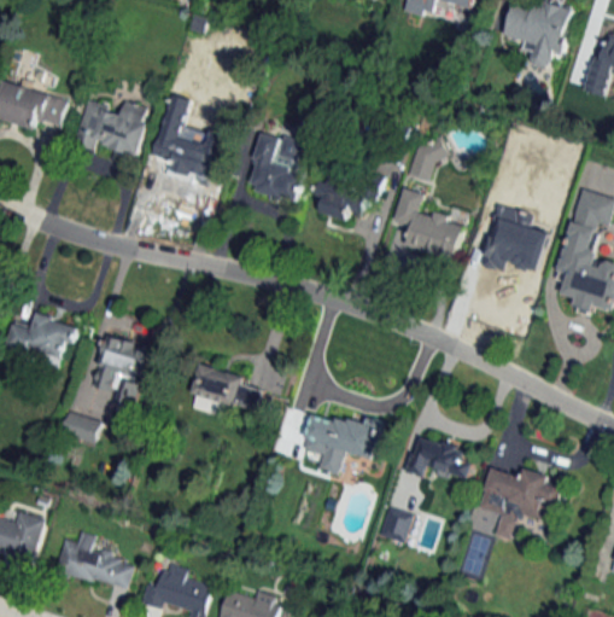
[(444,0),(472,6),(473,0),(404,0),(403,10),(431,17),(434,0),(444,0)]
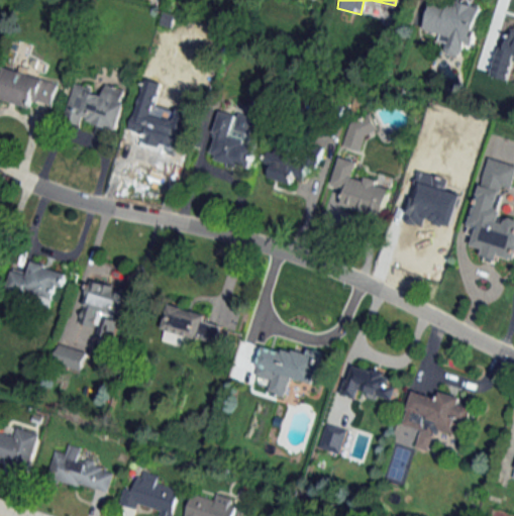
[(482,4),(463,0),(449,0),(449,2),(438,0),(428,0),(421,31),(444,37),(441,52),(458,56),(461,45),(472,47),(482,4)]
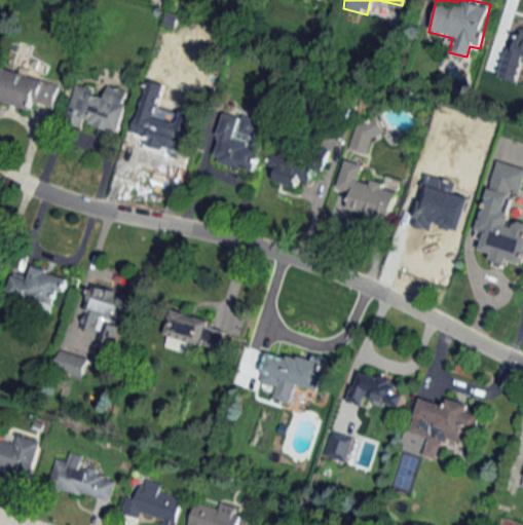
[(500,20),(494,43),(522,50),(522,25),(522,26),(500,20)]
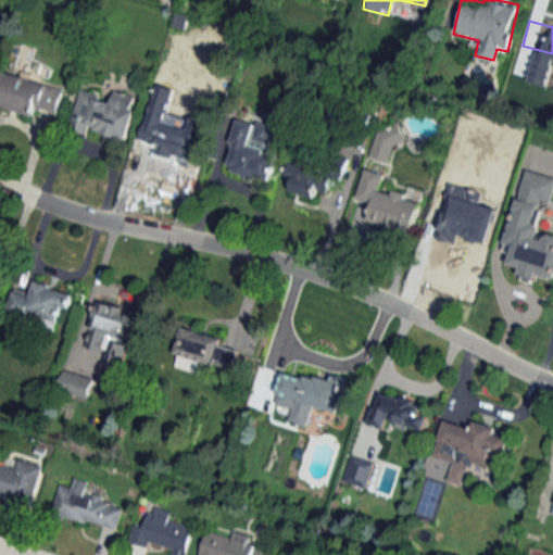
[(1,72),(0,76),(0,106),(32,115),(34,106),(53,112),(60,87),(1,72)]
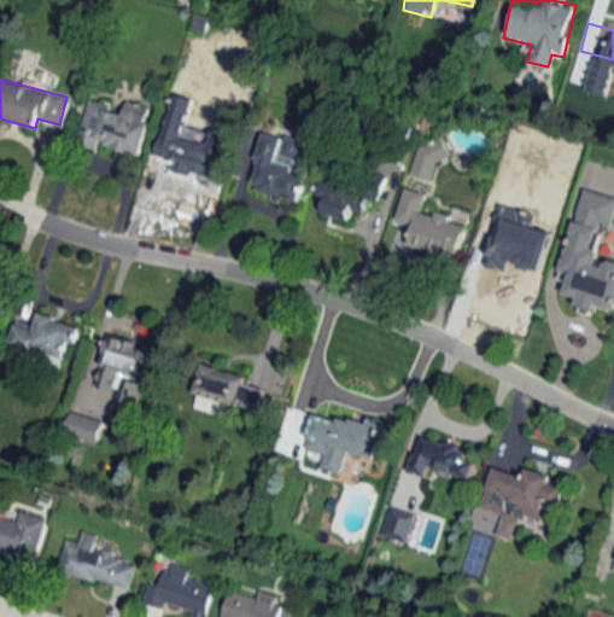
[(95,144),(138,155),(150,106),(123,99),(121,110),(85,100),(72,144),(94,150),(95,144)]
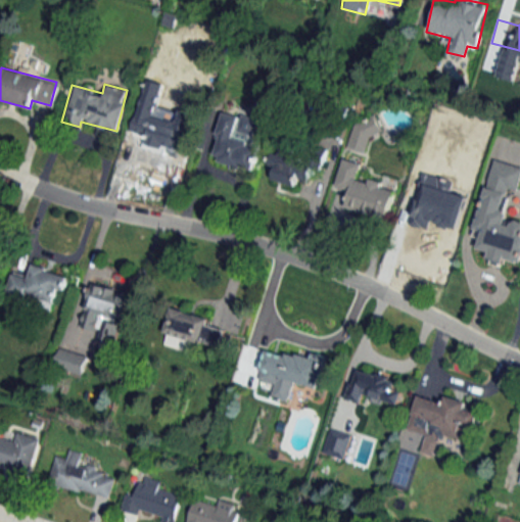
[(247,170),(254,140),(251,139),(255,120),(222,110),(209,160),(247,170)]
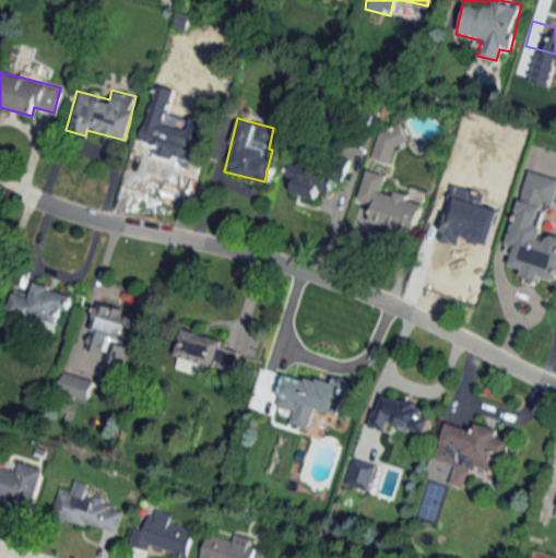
[(153,152),(190,164),(199,135),(144,119),(139,140),(155,145),(153,152)]
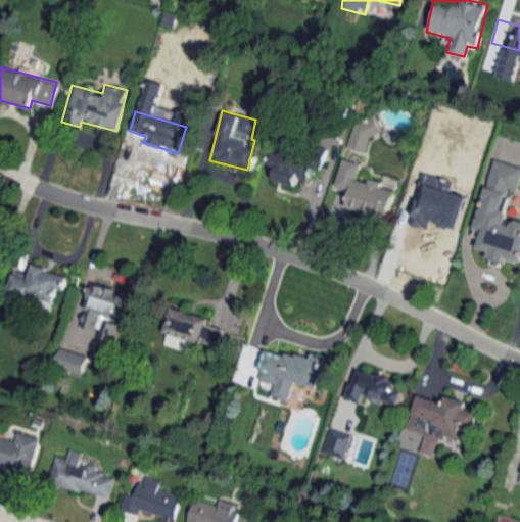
[(385,219),(393,186),(358,177),(361,162),(340,157),(333,188),(344,191),(340,207),(385,219)]
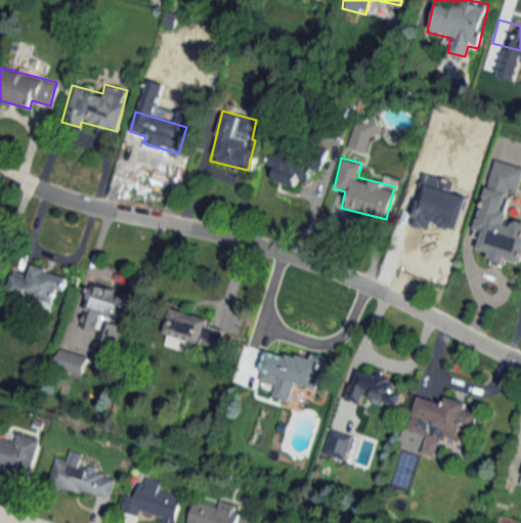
[(520,175),(520,166),(490,159),(472,235),(478,237),(476,249),(487,252),(485,260),(503,264),(504,258),(520,261),(520,221),(503,217),(510,189),(518,190),(520,175)]
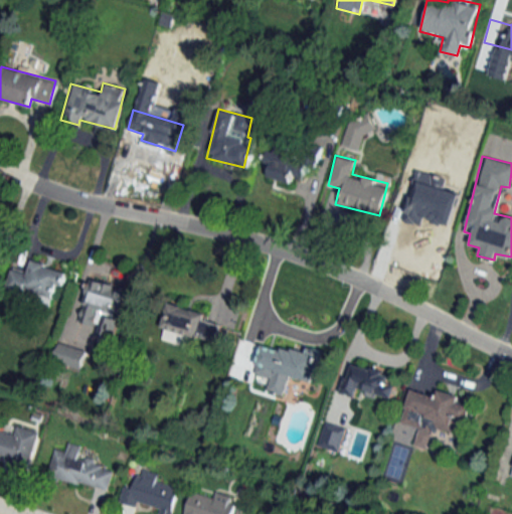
[(10,268),(4,287),(52,302),(62,270),(30,261),(26,273),(10,268)]
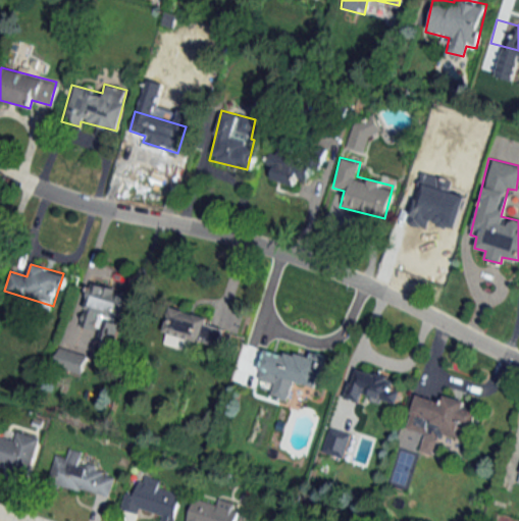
[(75,328),(114,340),(127,293),(90,280),(75,328)]
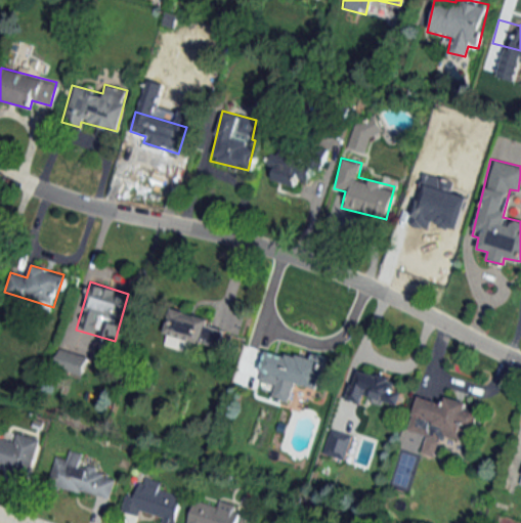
[(167,310),(162,335),(219,348),(224,322),(167,310)]
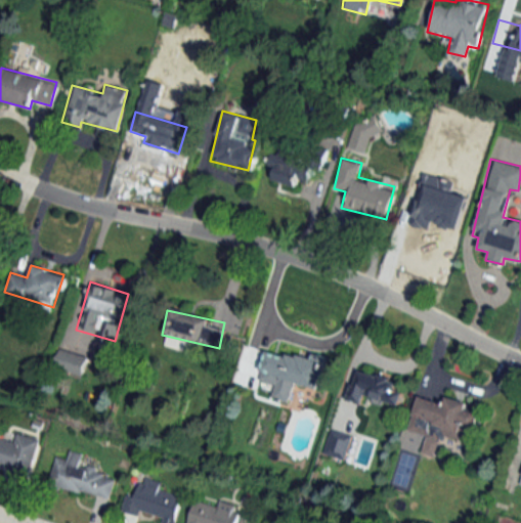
[(85,356),(58,347),(51,365),(79,376),(85,356)]
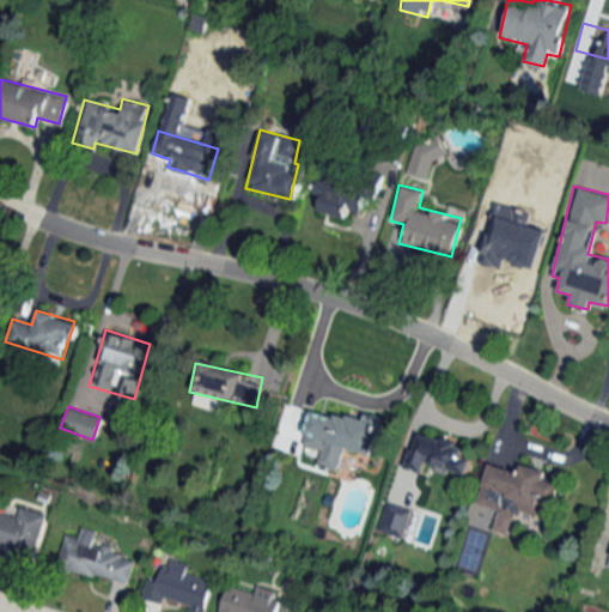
[(371,454),(377,420),(308,407),(302,441),(371,454)]
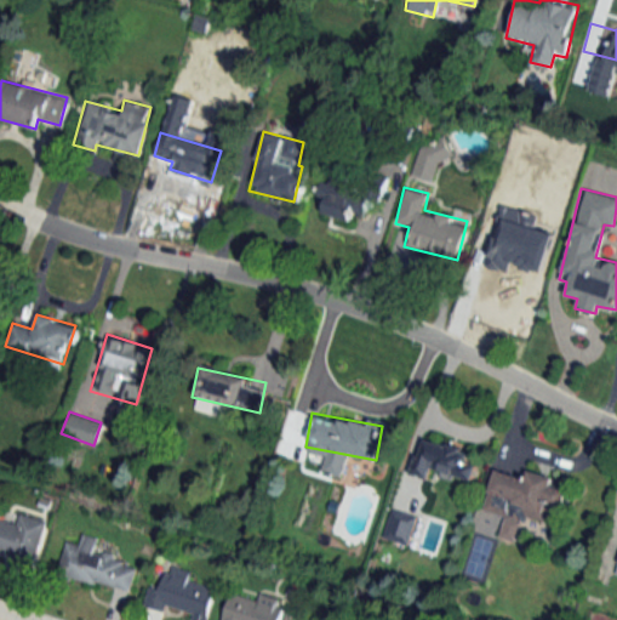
[(409,473),(428,478),(429,470),(469,479),(474,461),(466,460),(468,449),(417,437),(409,473)]
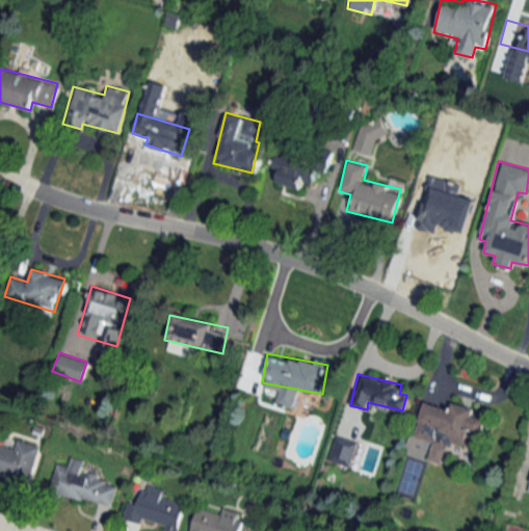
[(412,436),(430,442),(425,460),(440,463),(445,442),(475,450),(483,417),(473,415),(474,408),(448,402),(446,408),(420,402),(412,436)]
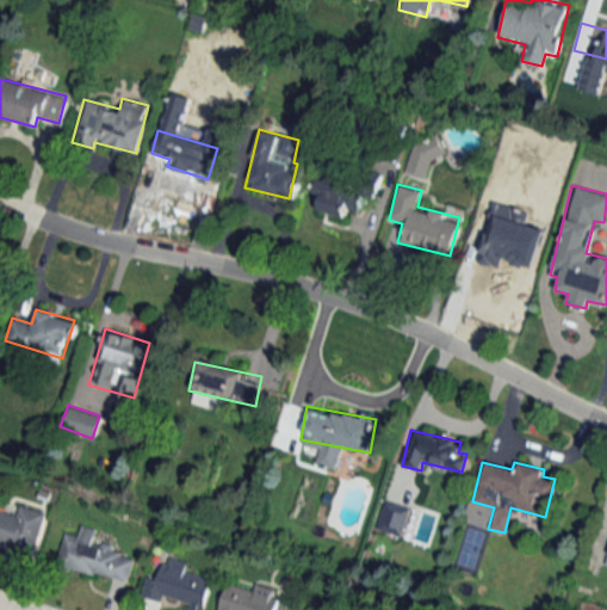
[(375,528),(397,535),(406,507),(383,499),(375,528)]
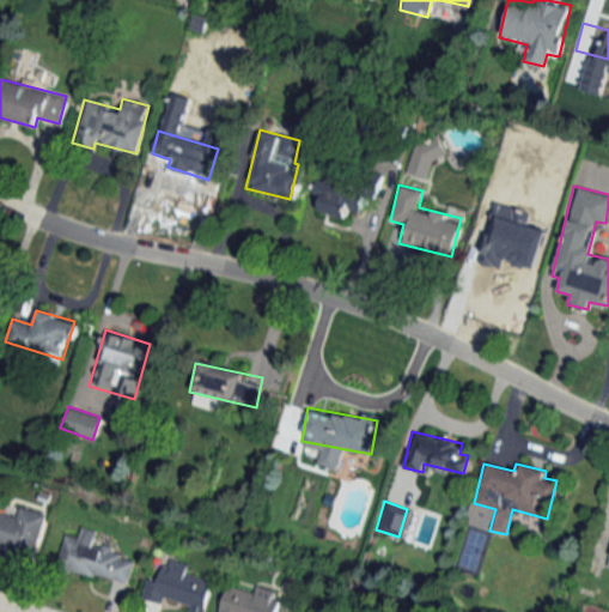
[(0,544),(32,553),(43,513),(17,506),(14,513),(0,509),(0,544)]
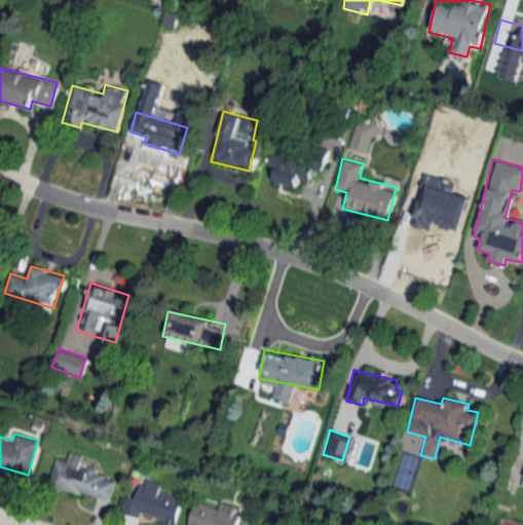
[(53,458),(47,486),(108,500),(114,477),(77,467),(80,454),(68,451),(66,461),(53,458)]
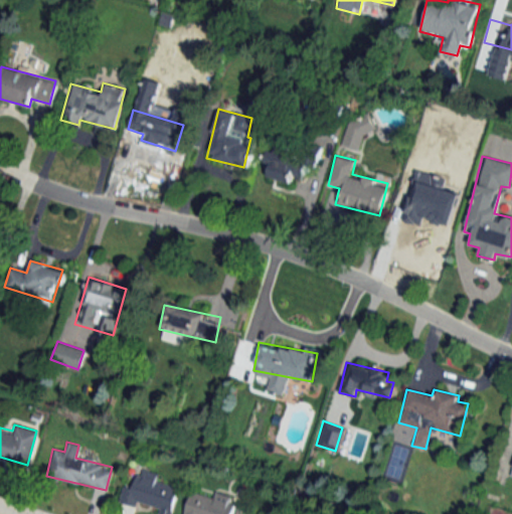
[(157,473),(136,468),(132,487),(121,485),(117,502),(135,506),(136,502),(157,507),(155,513),(169,513),(176,487),(155,482),(157,473)]
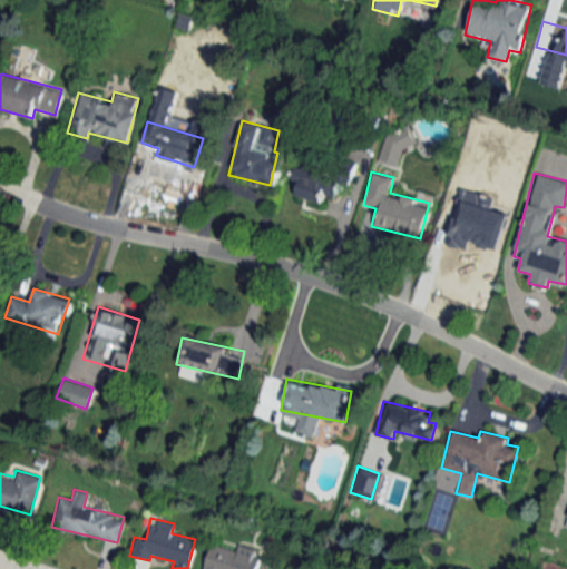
[(257,568),(263,551),(237,543),(235,551),(208,543),(201,568),(257,568)]
